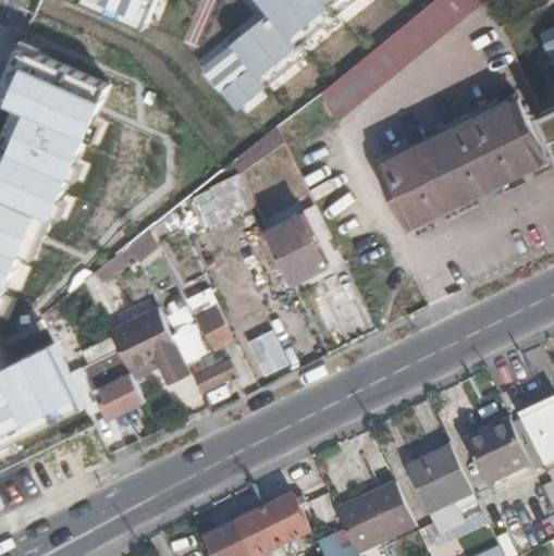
[(89,0),(148,25),(159,0),(89,0)]
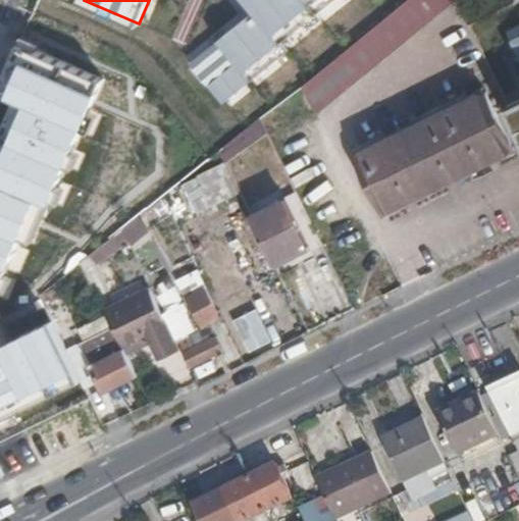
[(243,0),(253,13),(188,63),(221,104),(286,52),(278,43),(331,0),(243,0)]
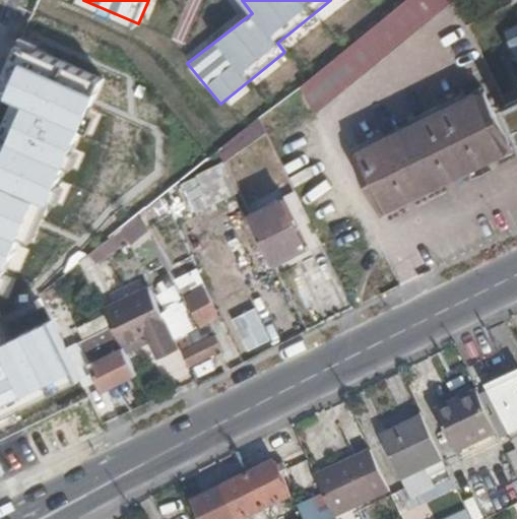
[(353,82),(451,2),(450,0),(405,0),(339,54),(353,82)]
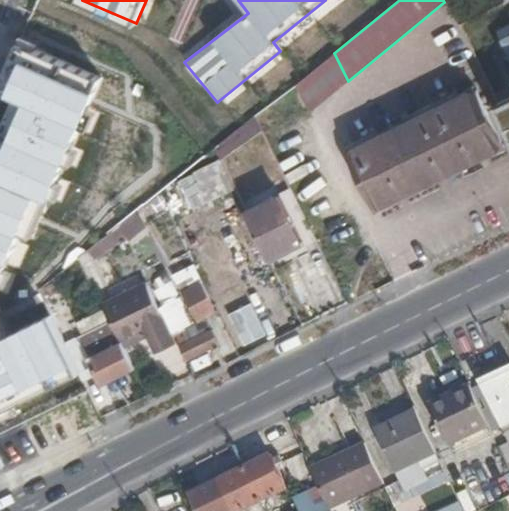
[(167,40),(183,60),(215,36),(199,16),(167,40)]
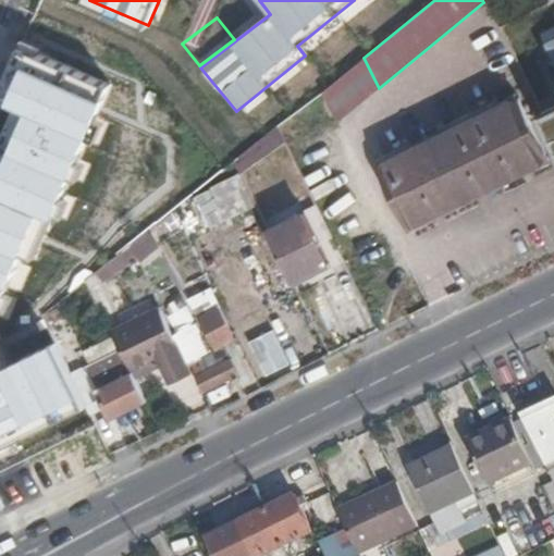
[(553,31),(542,37),(553,62),(553,109),(541,116),(553,144),(553,31)]
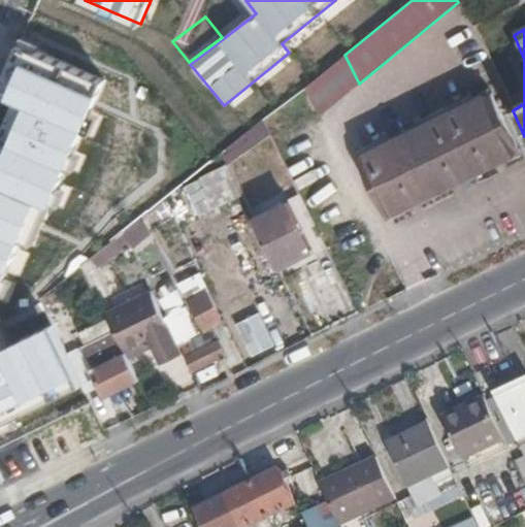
[(0,422),(78,384),(46,321),(8,341),(0,326),(0,295),(107,76),(14,37),(0,73),(0,95),(14,102),(0,135),(0,422)]
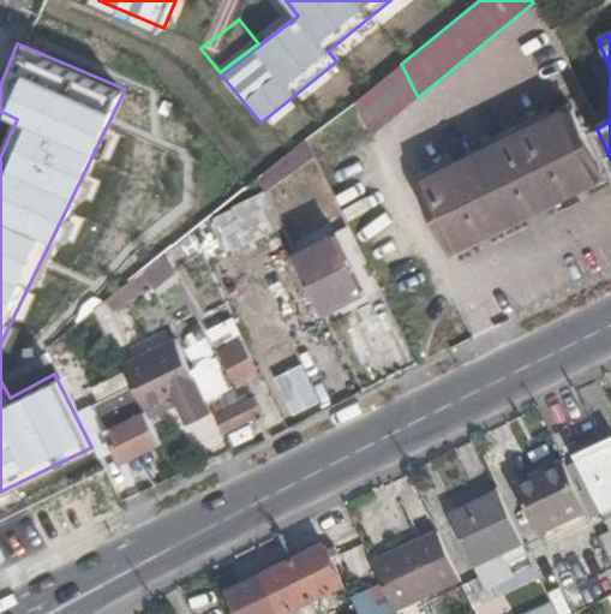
[(370,136),(418,97),(401,64),(353,102),(370,136)]
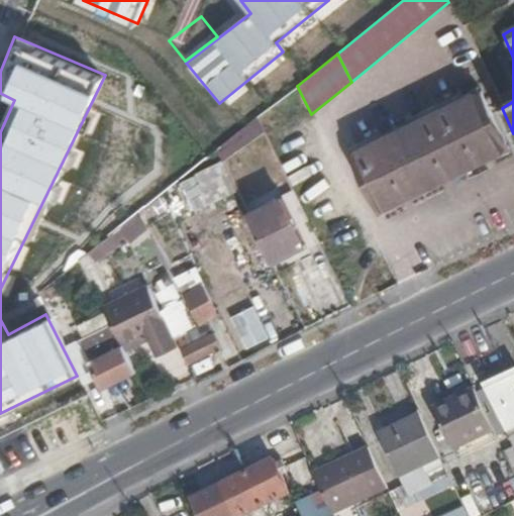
[(478,92),(381,141),(408,198),(506,147),(478,92)]
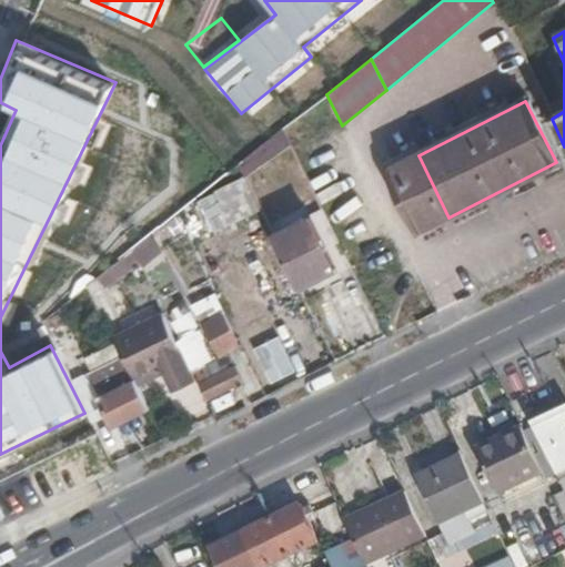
[(251,173),(289,143),(280,132),(242,162),(251,173)]
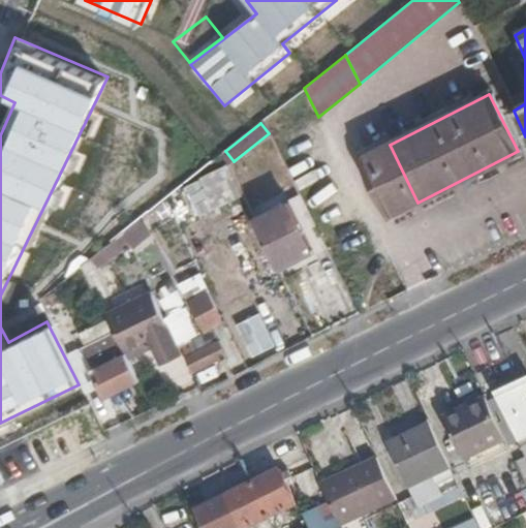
[(388,218),(418,203),(390,145),(359,160),(388,218)]
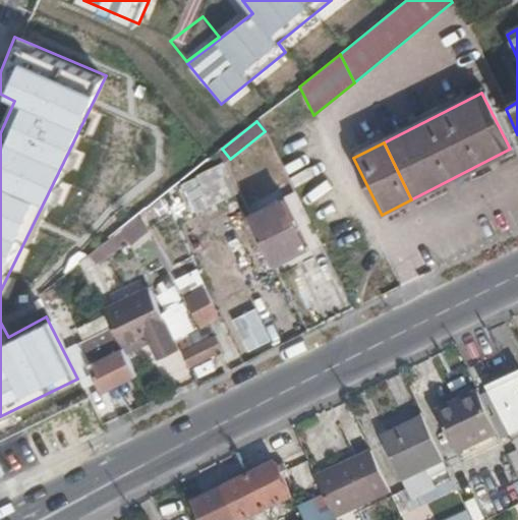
[(194,211),(237,191),(225,163),(181,182),(194,211)]
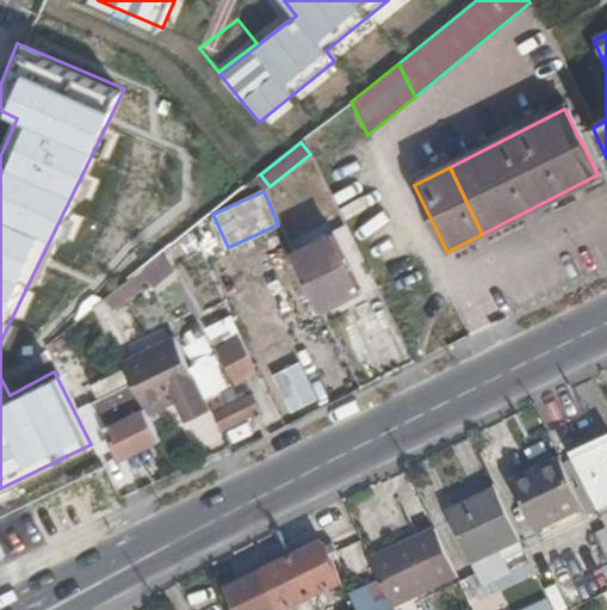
[(372,285),(345,230),(332,238),(332,235),(291,256),(319,312),(372,285)]
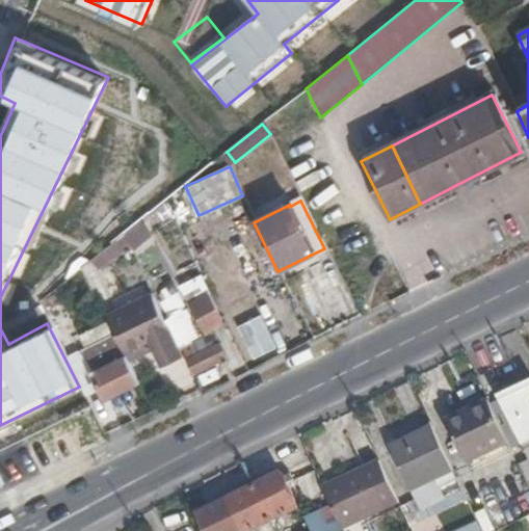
[(141,220),(77,267),(88,283),(152,236),(141,220)]
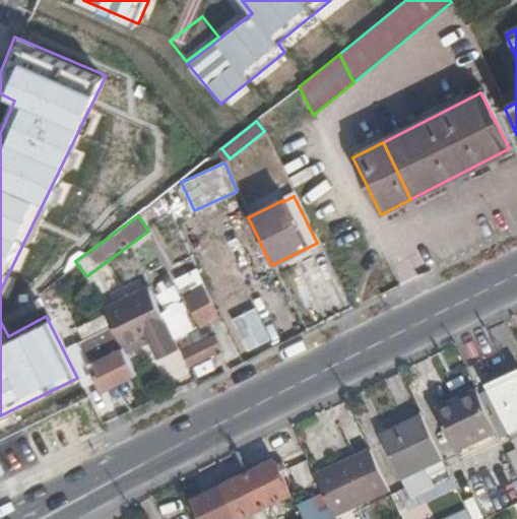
[(166,327),(146,288),(101,311),(105,318),(110,328),(120,349),(150,335),(164,363),(180,354),(175,345),(166,327)]
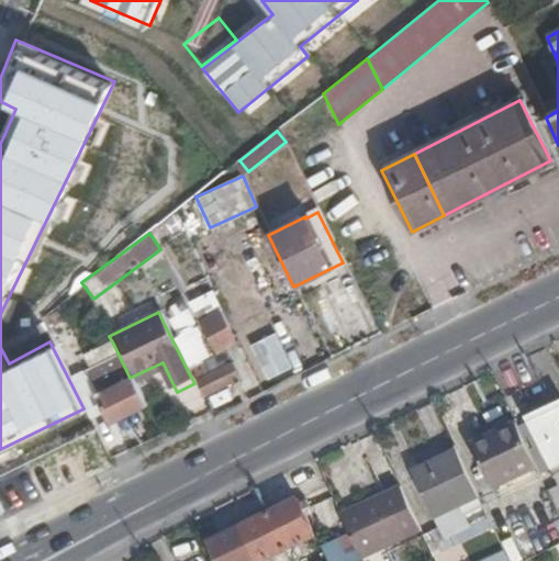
[(233,343),(219,314),(199,324),(213,352),(233,343)]
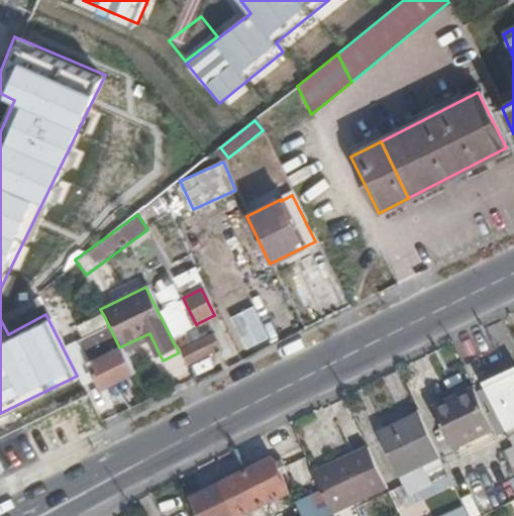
[(167,324),(165,325),(174,343),(177,342),(188,366),(218,349),(210,333),(206,336),(201,327),(186,335),(173,308),(179,304),(177,300),(160,309),(167,324)]
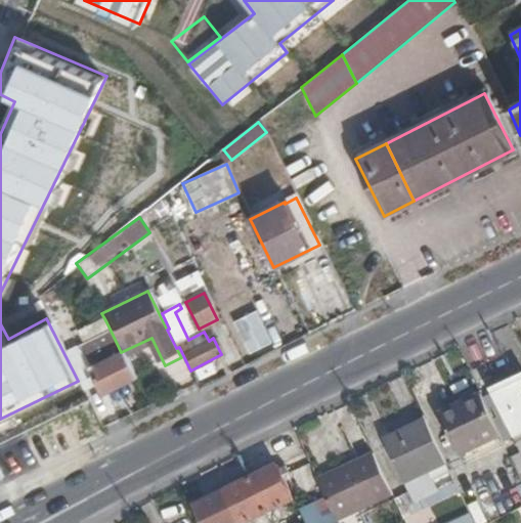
[(84,344),(69,351),(88,390),(98,385),(103,394),(134,379),(121,352),(111,331),(105,320),(78,333),(84,344)]
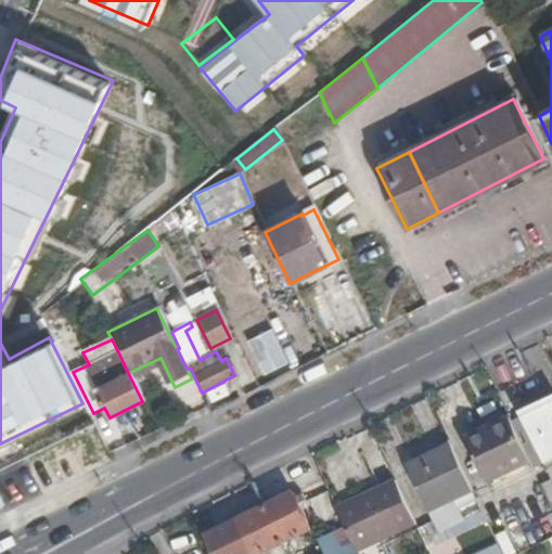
[(251,359),(256,369),(279,355),(273,345),(251,359)]
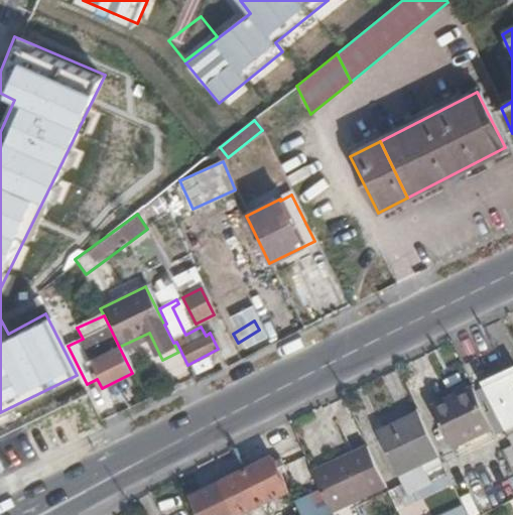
[(512,426),(512,373),(485,387),(505,430),(512,426)]
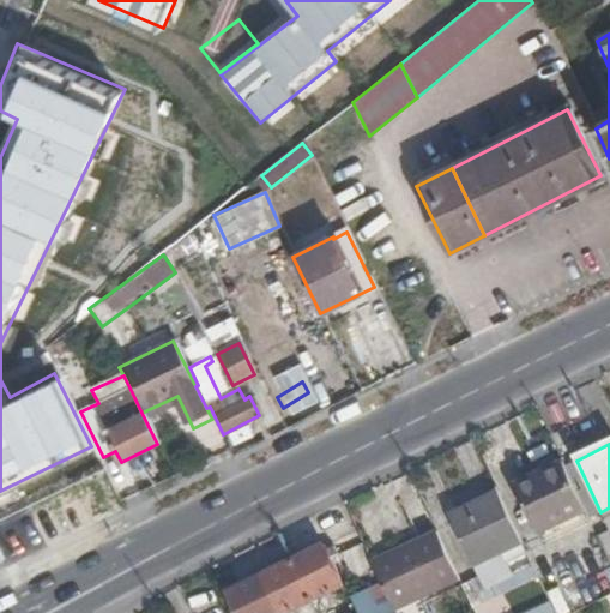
[(512,490),(535,538),(585,514),(561,466),(512,490)]
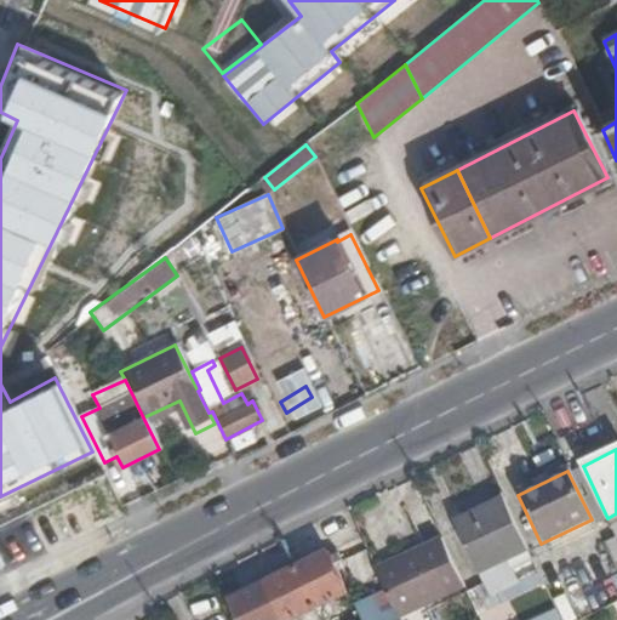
[(475,573),(525,550),(502,502),(453,525),(475,573)]
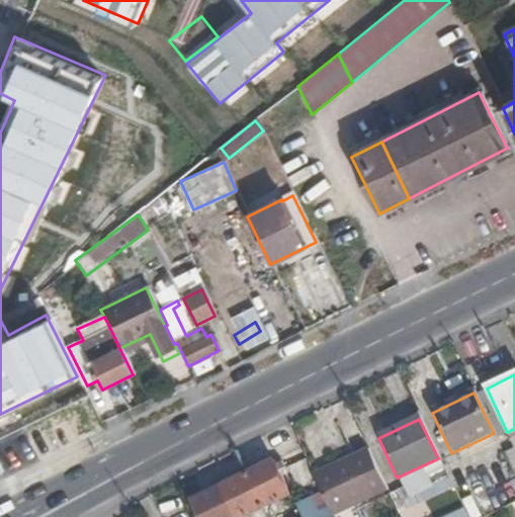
[(455,462),(498,442),(494,433),(451,453),(455,462)]
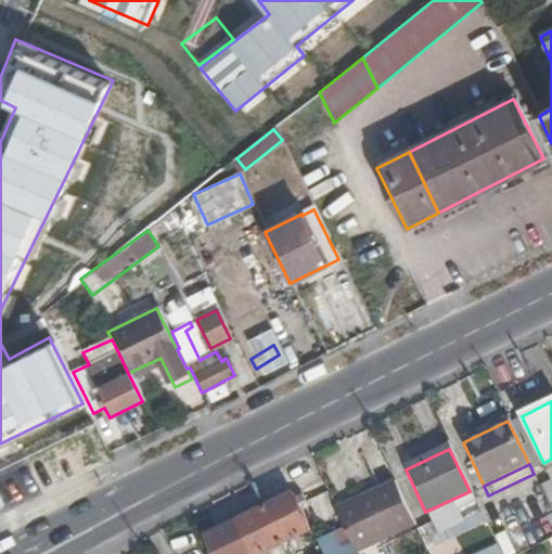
[(356,553),(413,526),(393,485),(334,513),(341,528),(354,553),(356,553)]
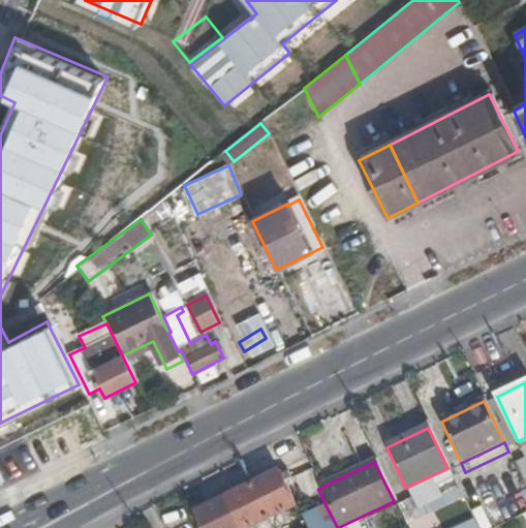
[(277,471),(249,485),(266,520),(294,506),(277,471)]
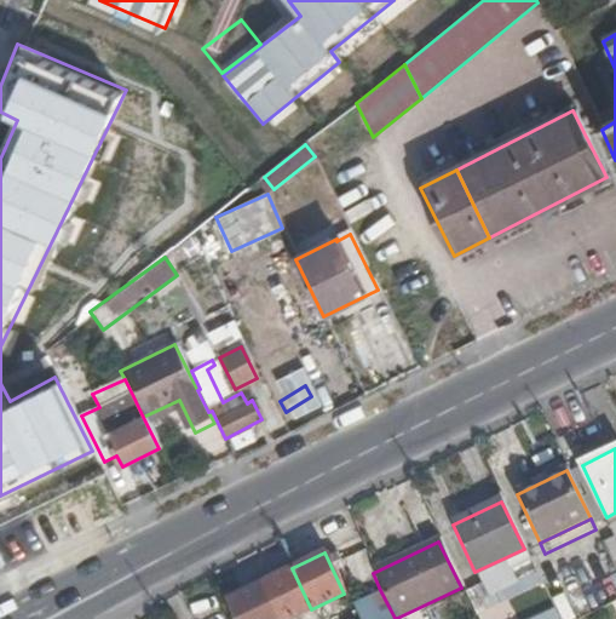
[(291,618),(311,609),(292,568),(263,583),(224,601),(232,618),(291,618)]
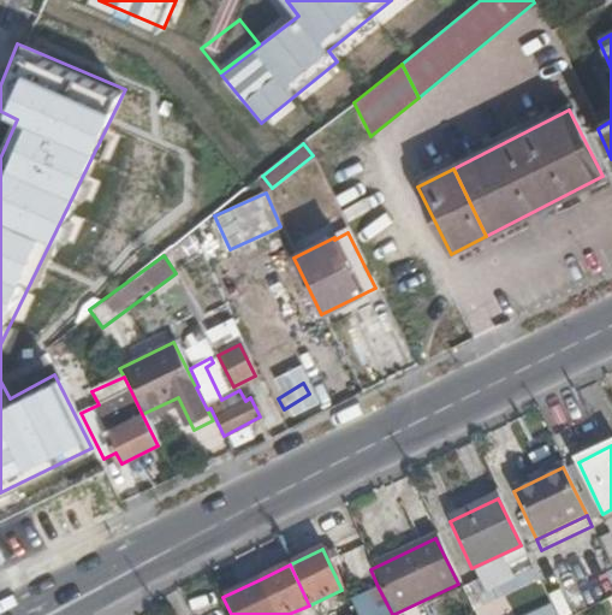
[(364,592),(375,614),(392,614),(378,586),(364,592)]
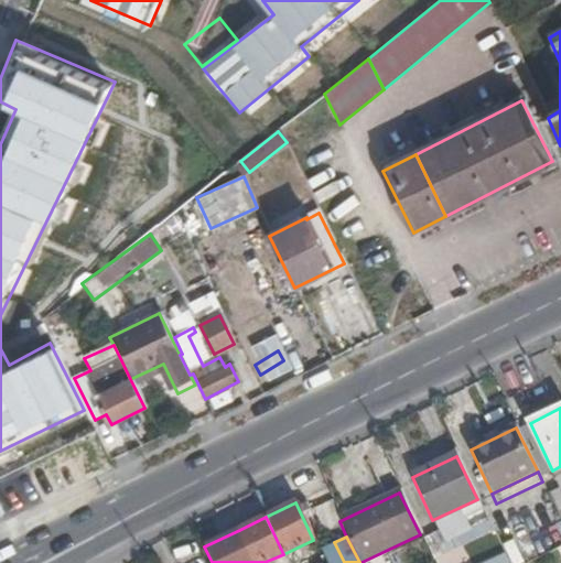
[(344,562),(334,542),(320,549),(326,562),(344,562)]
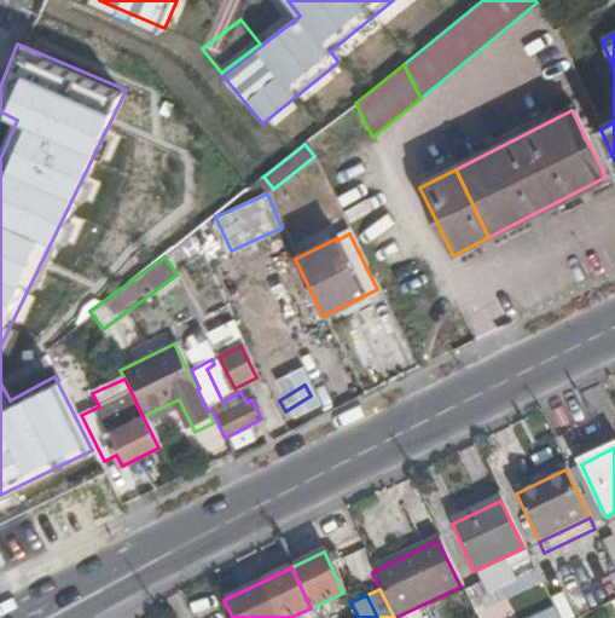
[(560,617),(555,607),(529,617),(560,617)]
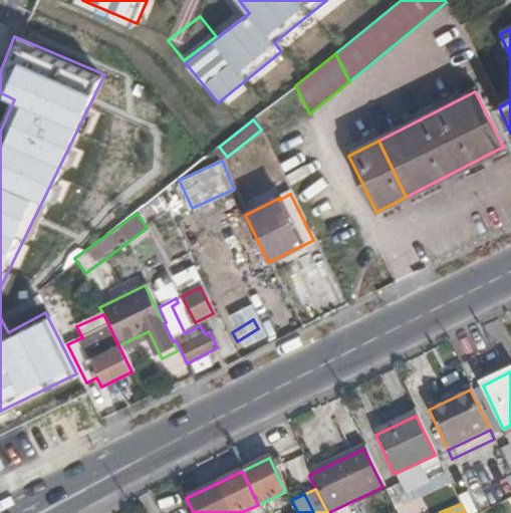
All buildings are outlined.
